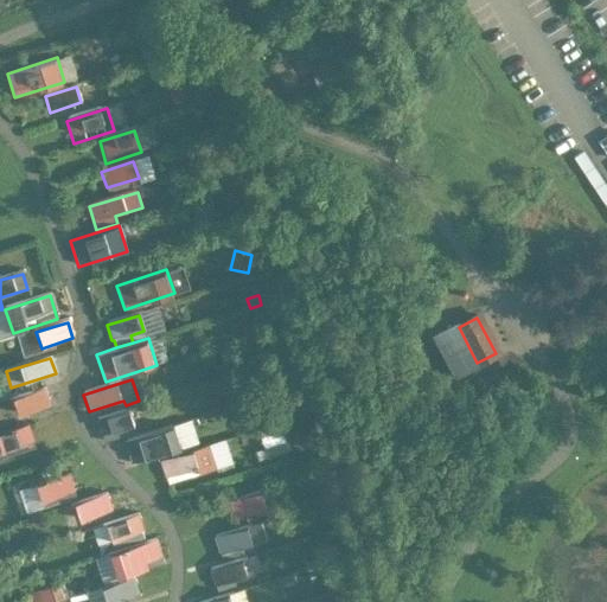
[(18,416),(50,407),(44,391),(13,401),(18,416)]
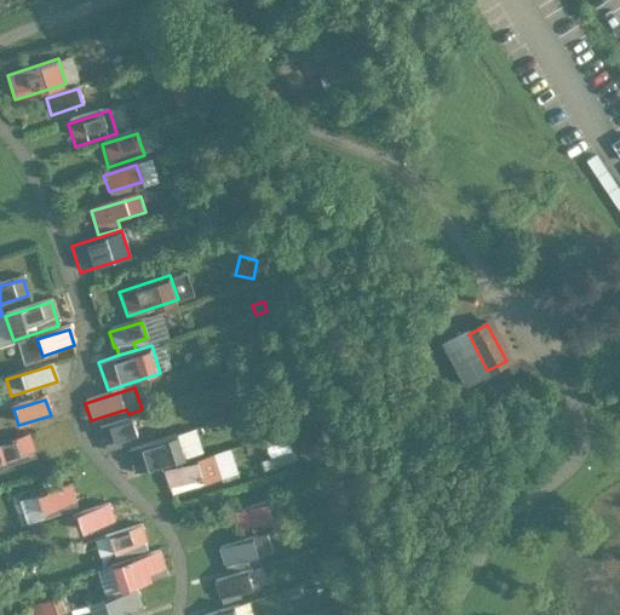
[(103,448),(105,447),(108,454),(130,447),(128,441),(142,436),(136,418),(98,430),(103,448)]
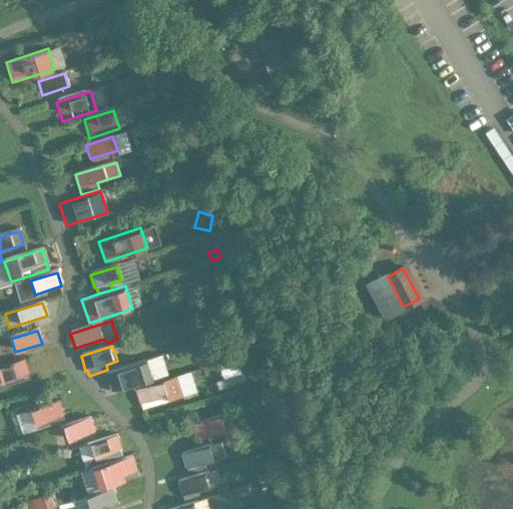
[(0,379),(1,384),(28,375),(23,361),(0,368),(0,379)]
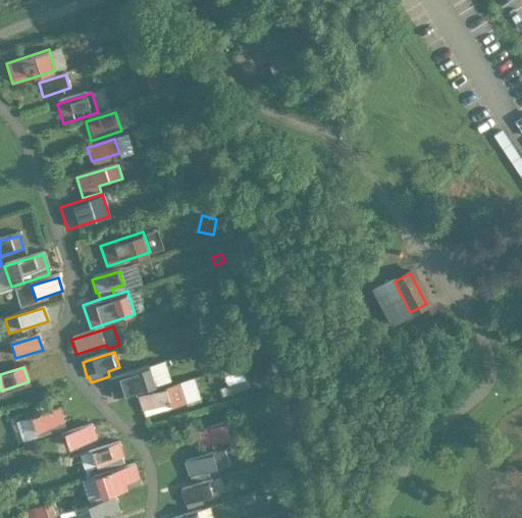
[(111,395),(140,386),(135,372),(107,381),(111,395)]
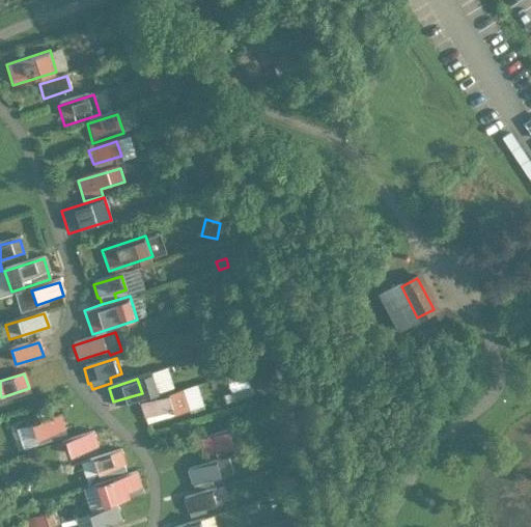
[(145,420),(173,411),(168,396),(140,406),(145,420)]
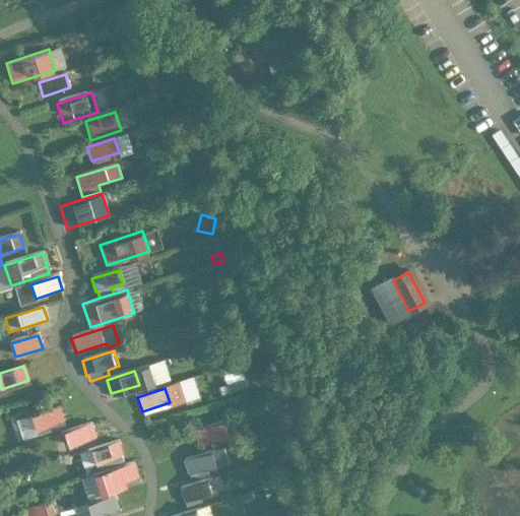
[(64,429),(58,408),(31,417),(36,431),(40,430),(42,436),(64,429)]
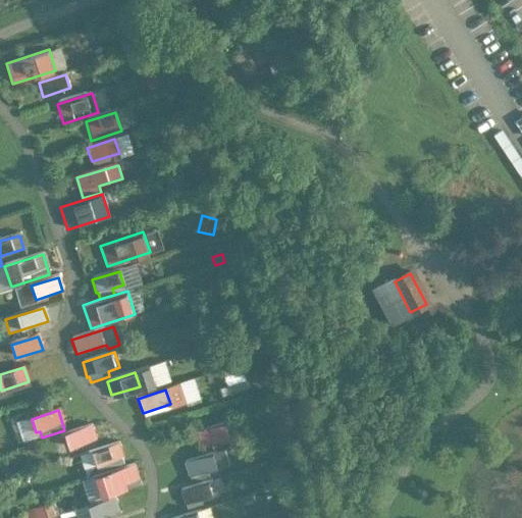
[(10,430),(23,424),(17,412),(5,418),(10,430)]
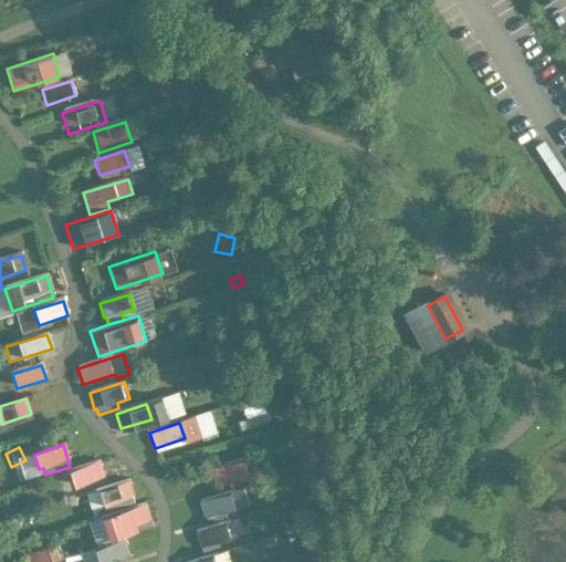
[(219,492),(252,481),(245,460),(212,470),(219,492)]
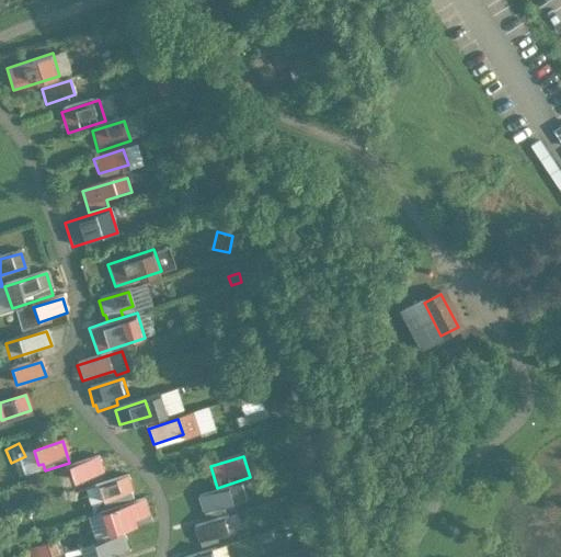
[(73,482),(102,474),(98,458),(71,467),(69,468),(73,482)]
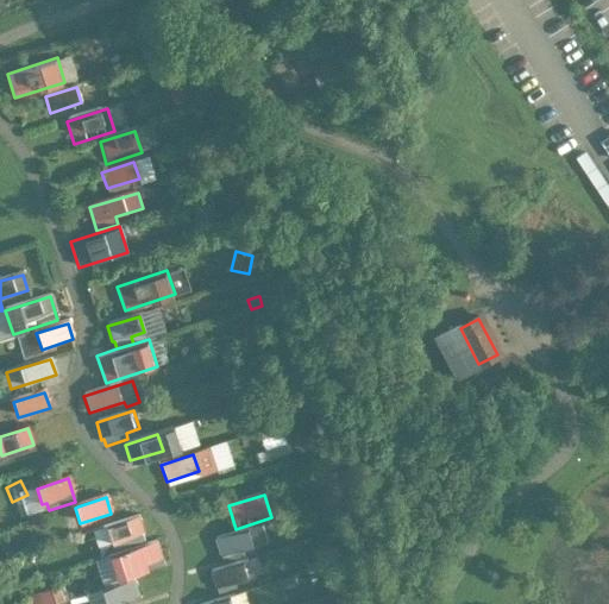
[(112,545),(143,534),(138,517),(114,524),(106,528),(112,545)]
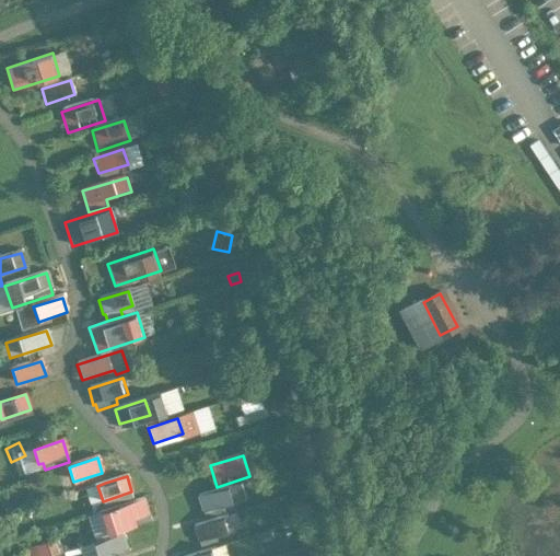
[(201,513),(206,511),(208,520),(225,514),(223,506),(247,499),(243,484),(197,498),(201,513)]
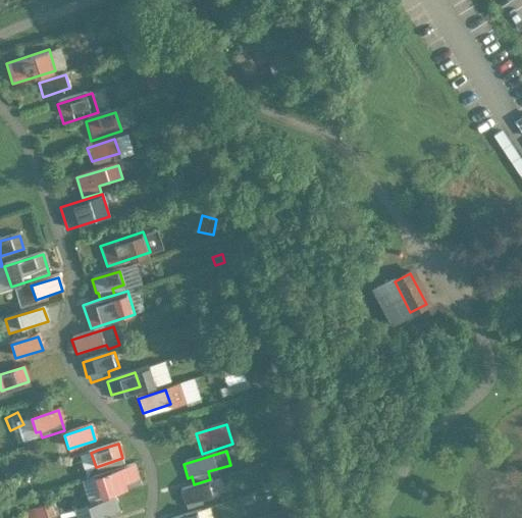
[(90,503),(143,486),(137,466),(84,482),(90,503)]
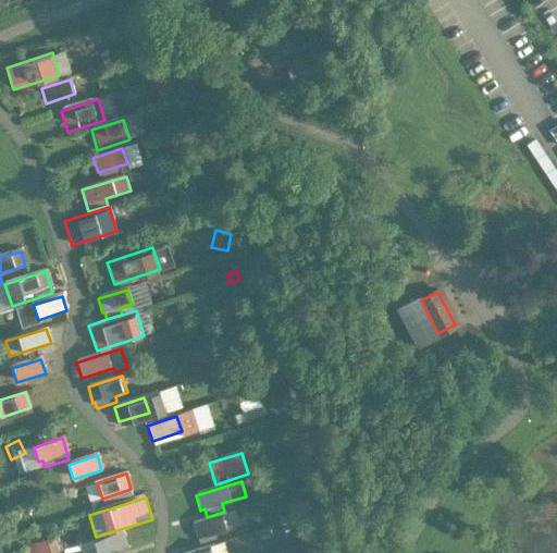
[(238,527),(234,513),(193,526),(197,540),(199,540),(200,545),(220,540),(218,533),(238,527)]
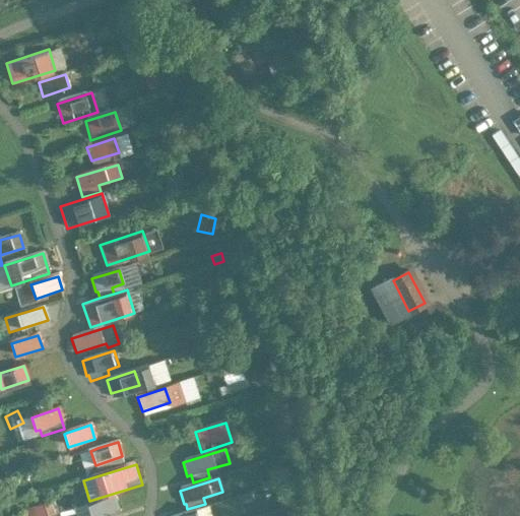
[(113,498),(87,506),(90,515),(110,515),(118,512),(113,498)]
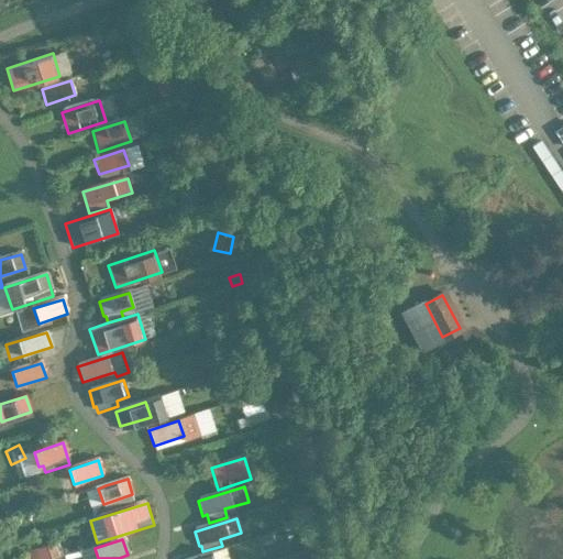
[(192,541),(178,547),(183,558),(188,558),(198,554),(192,541)]
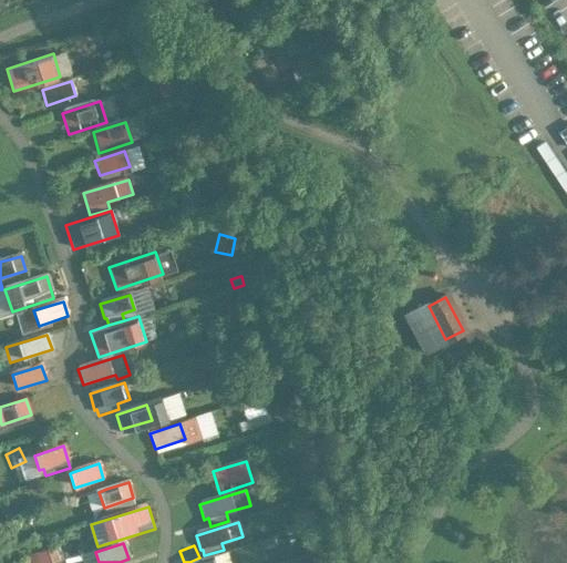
[(27,556),(29,562),(60,562),(55,546),(27,556)]
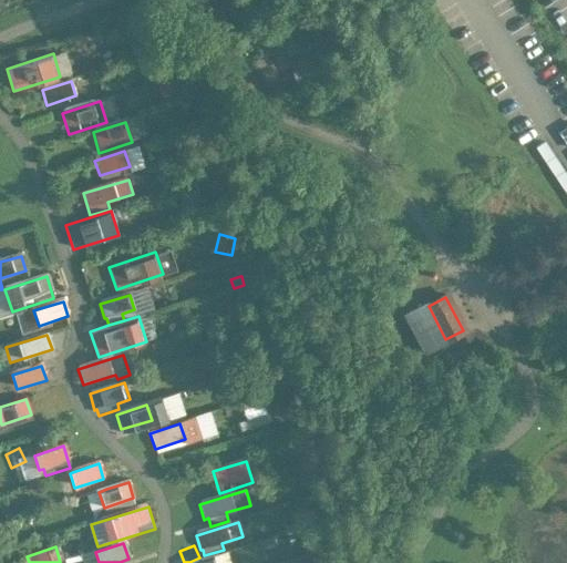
[(232,562),(229,553),(198,562),(232,562)]
